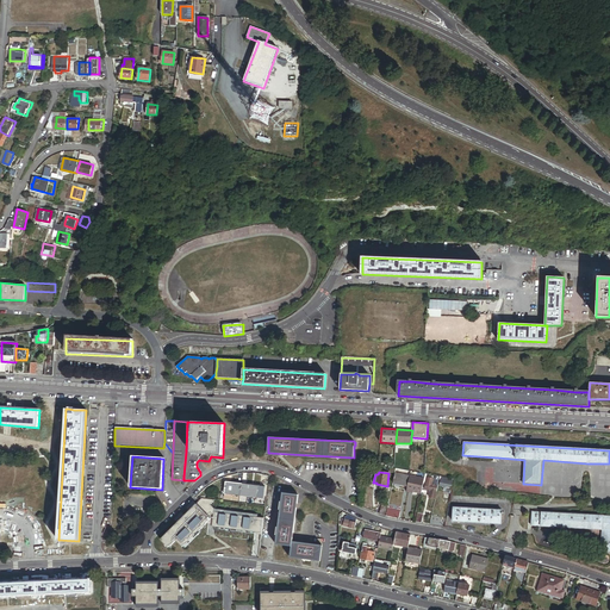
[(410,475),(394,473),(392,483),(408,486),(410,475)]
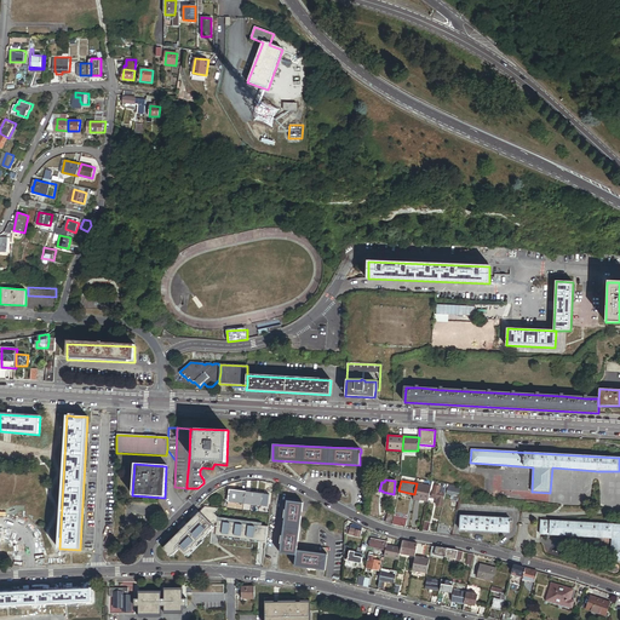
[(413,499),(428,501),(431,486),(417,483),(414,494),(413,499)]
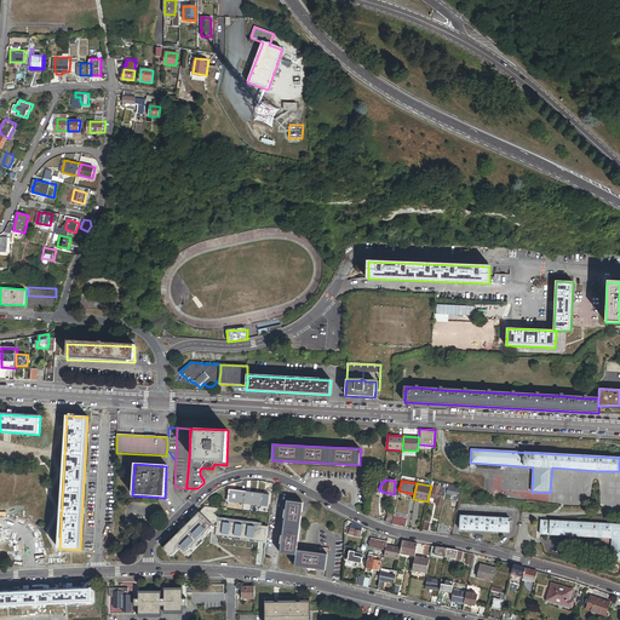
[(443,500),(447,484),(442,484),(441,493),(440,493),(441,487),(435,486),(432,498),(437,499),(443,500)]
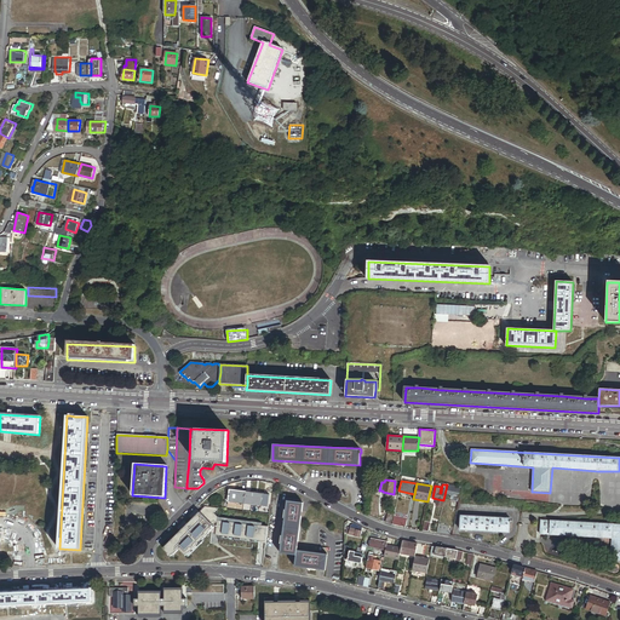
[(459,489),(448,487),(447,495),(453,497),(452,503),(457,504),(459,489)]
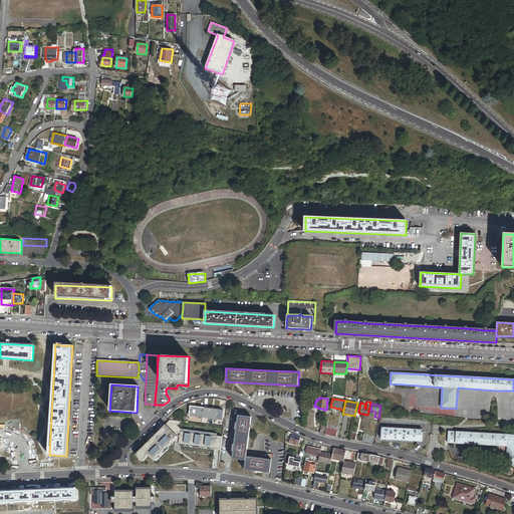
[(203,418),(204,408),(191,407),(190,416),(203,418)]
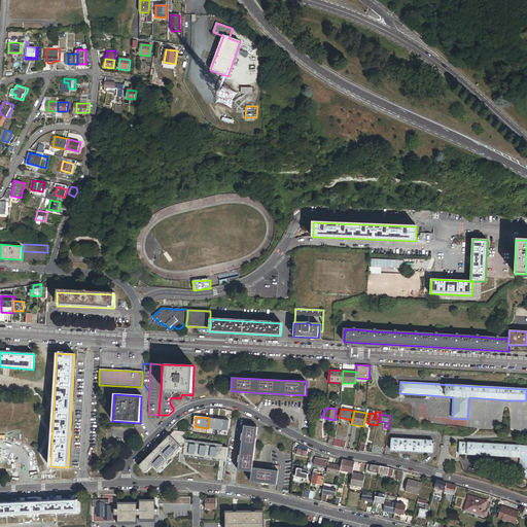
[(223,420),(209,418),(208,428),(222,430),(222,423),(223,420)]
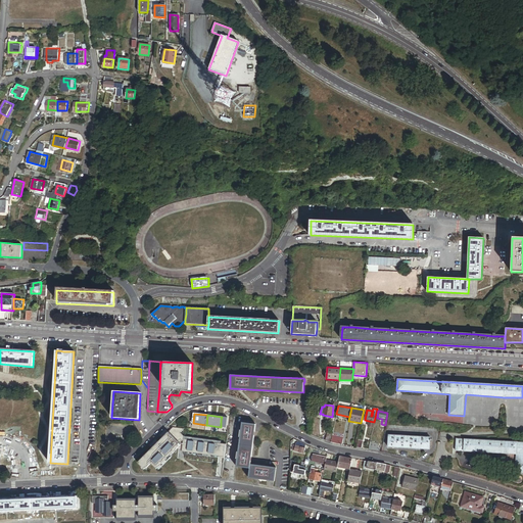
[(256,424),(243,422),(237,467),(250,469),(249,478),(275,481),(277,468),(251,465),(256,424)]
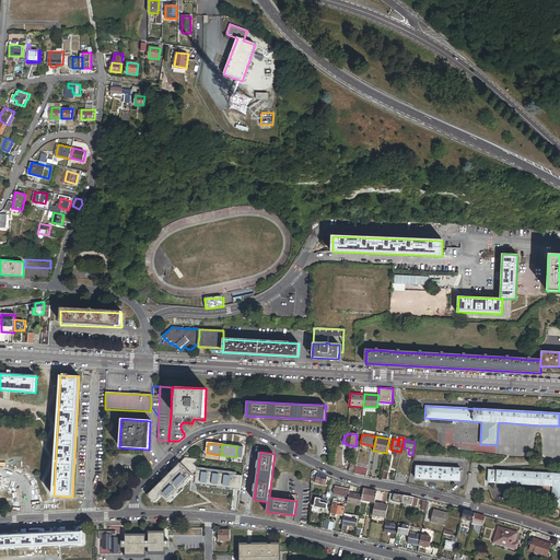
[(240,491),(242,476),(196,469),(197,467),(193,463),(198,459),(185,457),(183,461),(188,466),(186,468),(181,463),(177,459),(171,466),(174,469),(170,473),(166,469),(160,476),(163,479),(149,493),(153,499),(153,498),(155,500),(156,501),(162,496),(167,502),(168,501),(172,498),(178,491),(183,487),(183,488),(189,481),(195,482),(195,483),(200,485),(200,482),(206,483),(206,485),(212,486),(212,485),(218,485),(217,487),(223,488),(223,486),(229,487),(234,488),(234,489),(234,490),(240,491)]
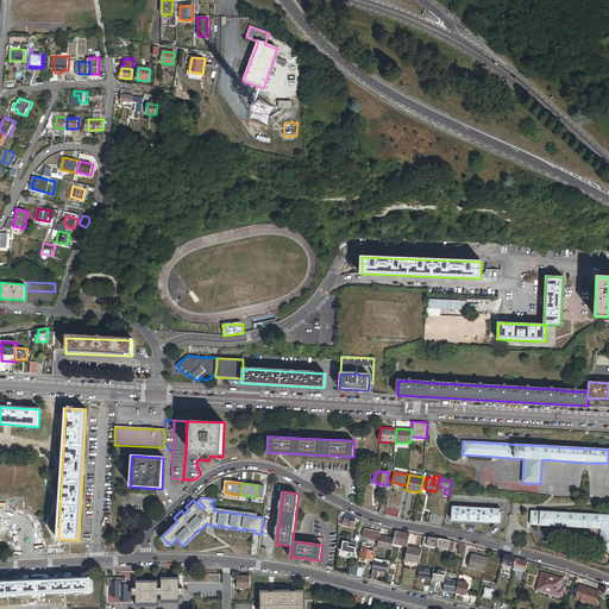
[(466,501),(463,500),(453,500),(452,513),(462,514),(465,514),(484,516),(487,516),(501,518),(501,508),(502,508),(503,506),(502,506),(502,503),(488,502),(485,502),(466,501)]
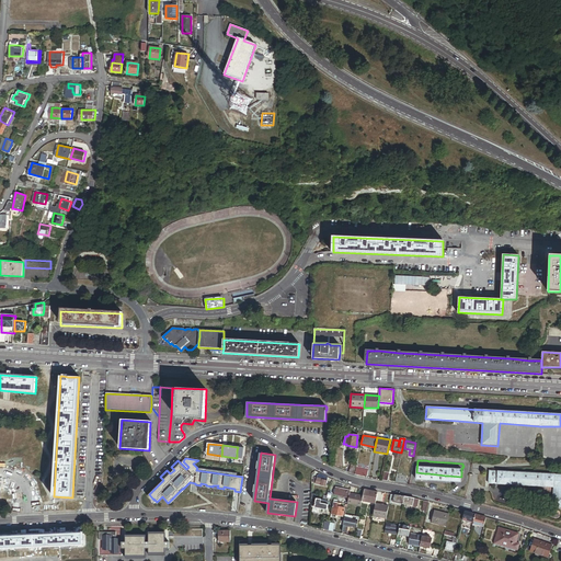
[(355,474),(363,477),(364,469),(356,468),(355,474)]
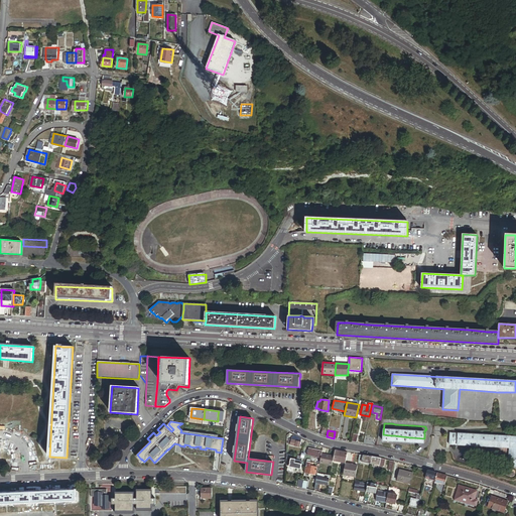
[(458,446),(461,446),(509,448),(509,468),(515,468),(515,437),(449,434),(449,445),(450,445),(458,446)]
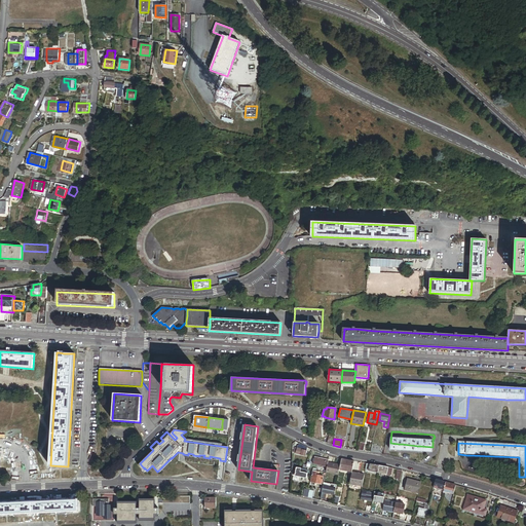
[(317,465),(327,467),(328,463),(329,460),(323,459),(323,457),(321,457),(321,458),(318,458),(317,465)]
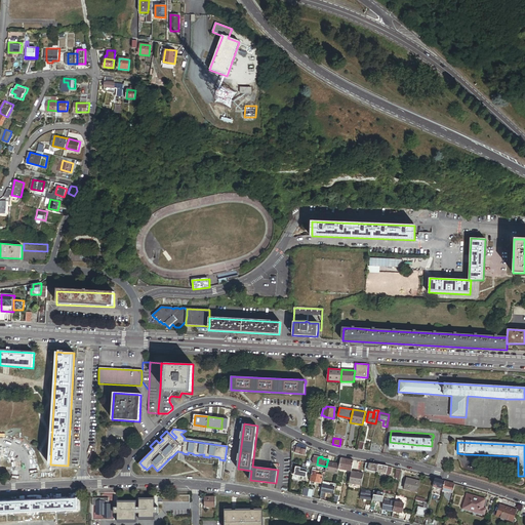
[(341,465),(342,458),(341,458),(339,465),(339,469),(352,471),(353,467),(341,465)]
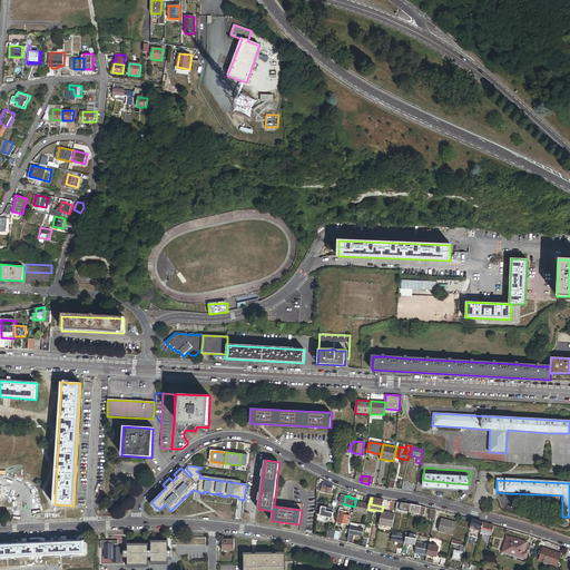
[(369,504),(355,502),(354,507),(353,512),(367,514),(369,509),(369,504)]
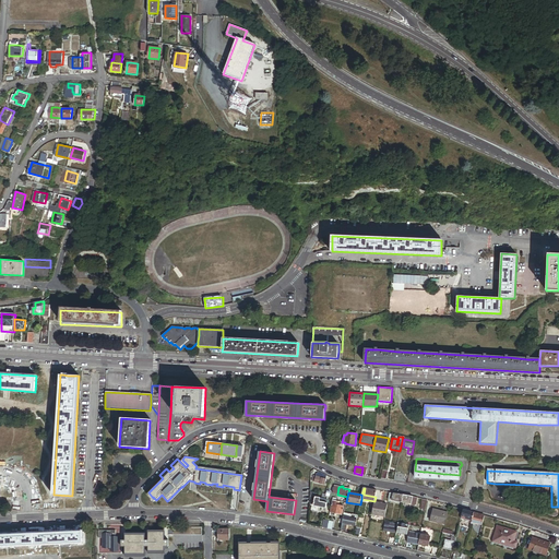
[(400,495),(389,492),(388,500),(402,502),(403,495),(400,495)]
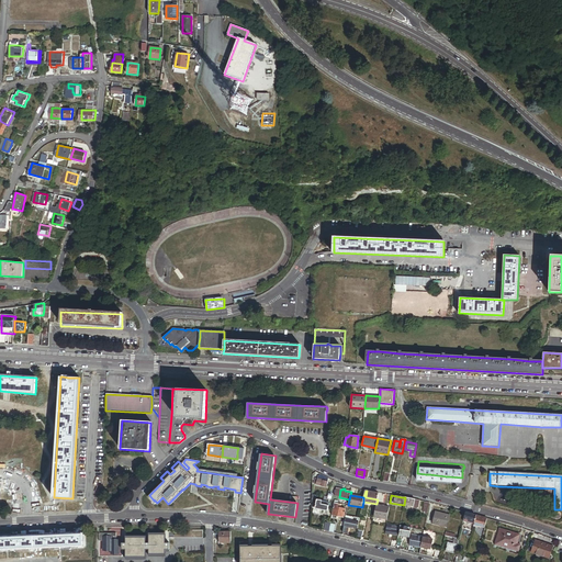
[(415,499),(405,497),(404,505),(406,506),(414,507),(415,499)]
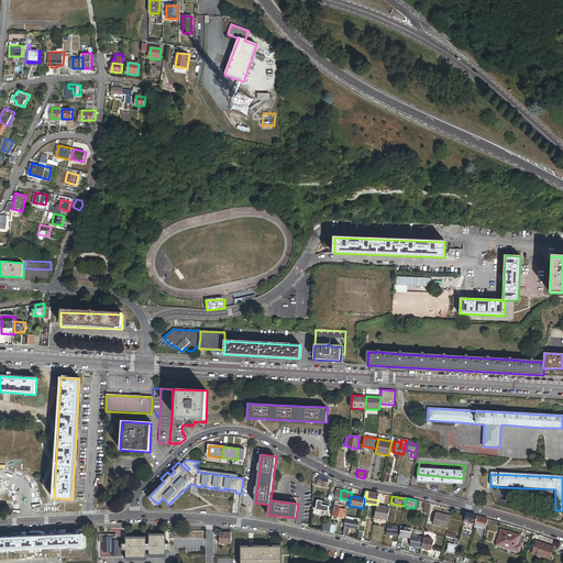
[(377,506),(374,518),(387,521),(389,509),(377,506)]
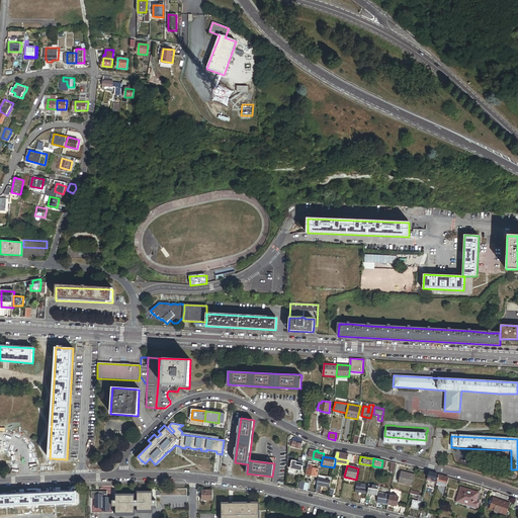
[(399,483),(413,486),(415,476),(402,472),(399,483)]
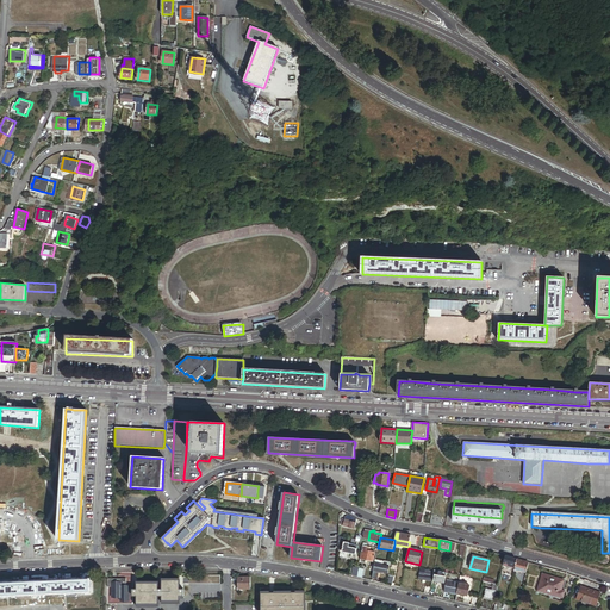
[(517,559),(505,556),(504,562),(509,565),(509,566),(515,567),(517,559)]
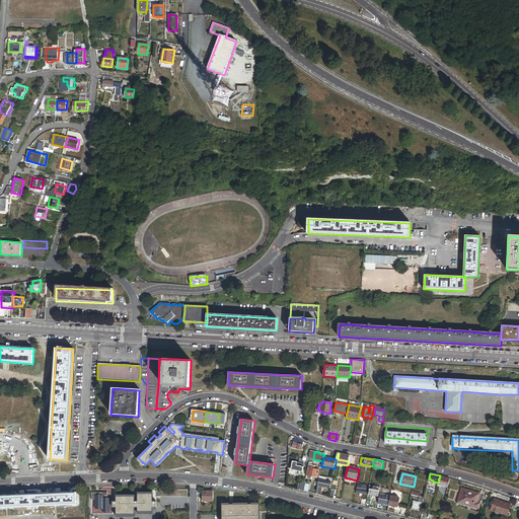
[(450,478),(440,475),(438,483),(438,485),(442,486),(448,488),(450,478)]
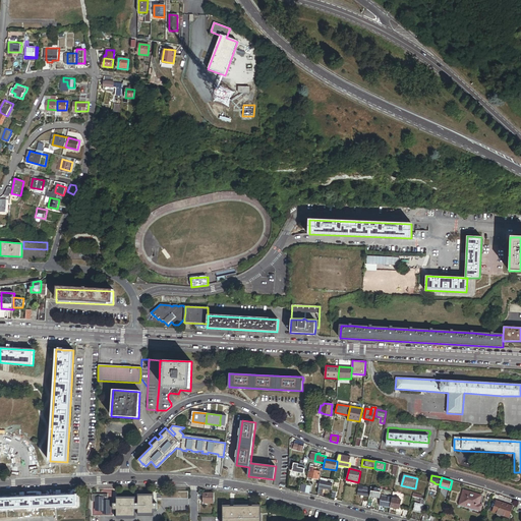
[(332,489),(334,480),(328,479),(327,483),(323,482),(322,482),(321,487),(323,487),(332,489)]
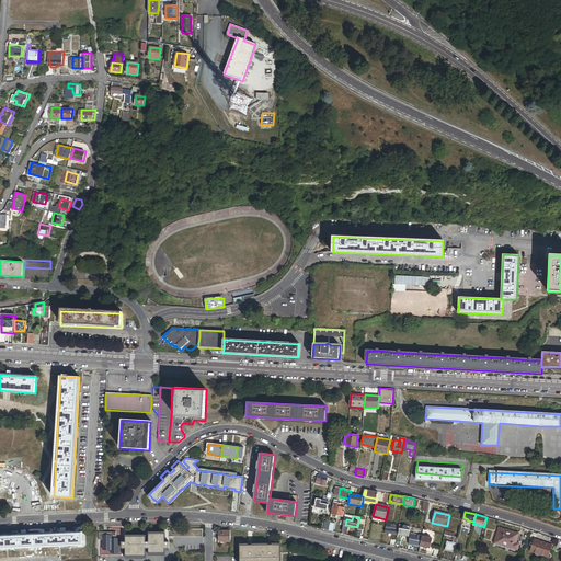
[(123,536),(123,551),(126,551),(126,556),(147,556),(147,551),(150,550),(150,552),(167,552),(167,550),(170,550),(170,537),(204,537),(204,528),(175,528),(175,530),(170,530),(170,535),(167,535),(167,527),(150,527),(150,536),(147,536),(147,529),(126,530),(126,536),(123,536)]
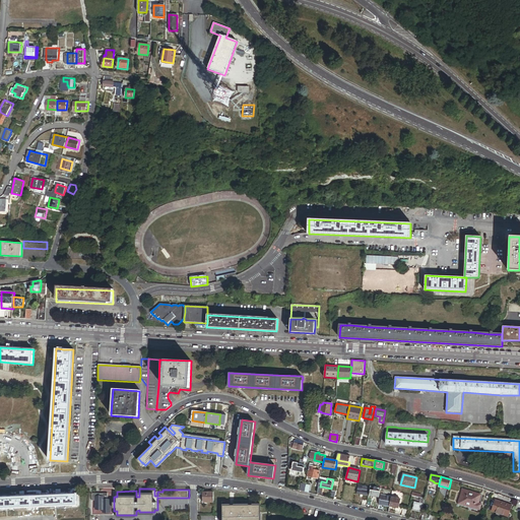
[(470,505),(469,507),(479,510),(480,505),(478,504),(480,495),(463,490),(459,502),(470,505)]
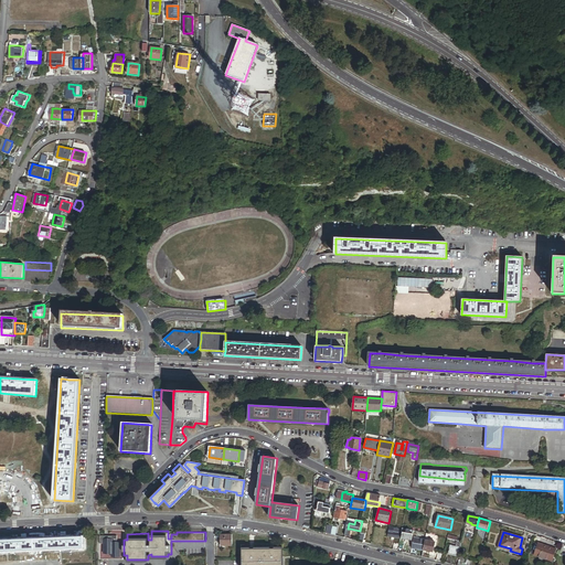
[(221,546),(232,546),(232,534),(221,534),(221,546)]
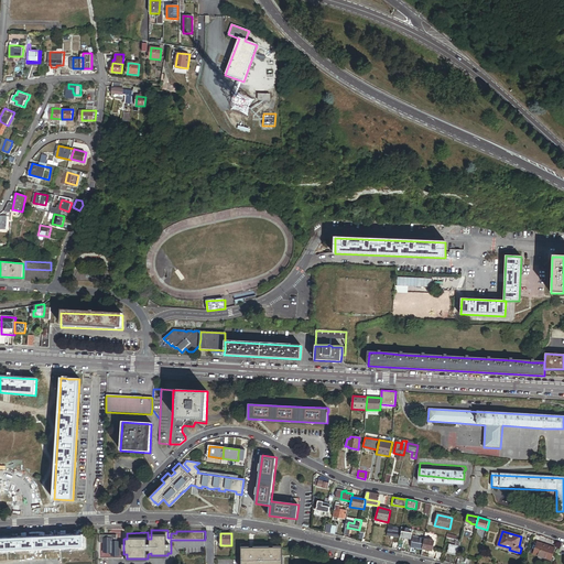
[(0,551),(84,548),(83,535),(0,539),(0,551)]
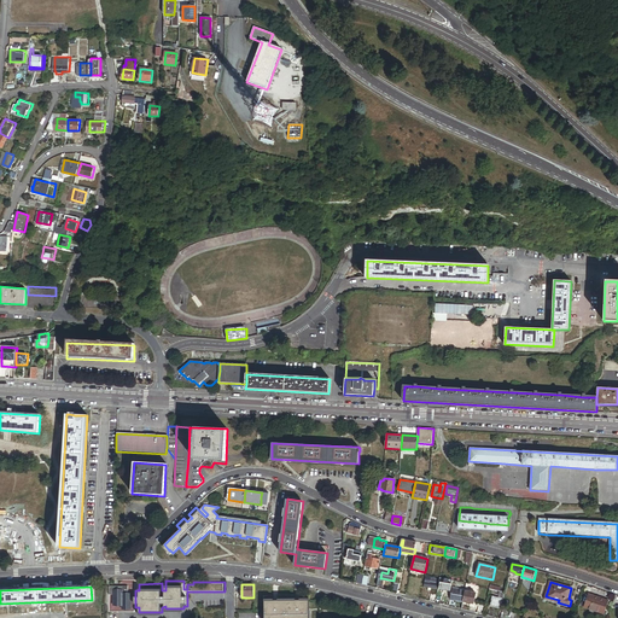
[(109,612),(135,612),(135,607),(135,590),(135,587),(109,587),(109,612)]
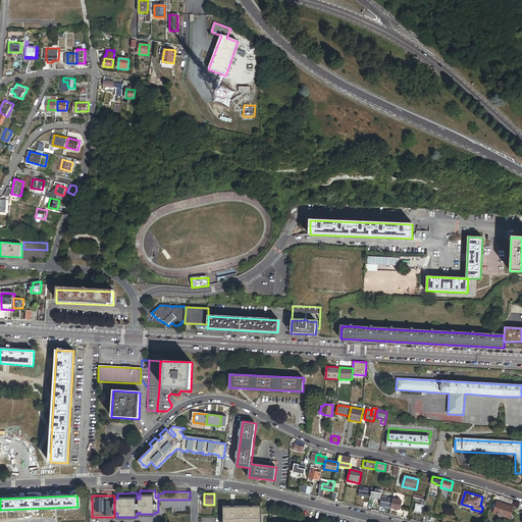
[(380,505),(380,507),(385,508),(390,509),(393,500),(393,499),(381,497),(380,505)]
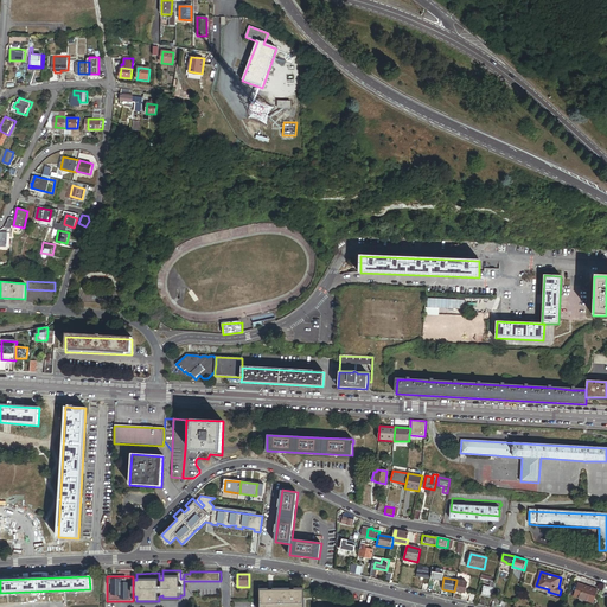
[(457,581),(454,592),(465,593),(467,583),(457,581)]
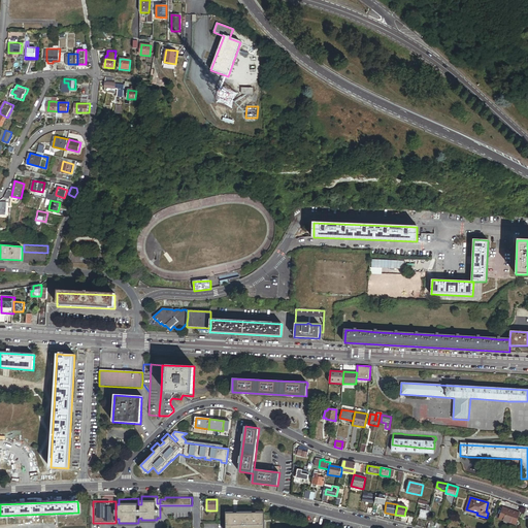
[(521,514),(504,508),(501,518),(505,519),(517,524),(521,514)]
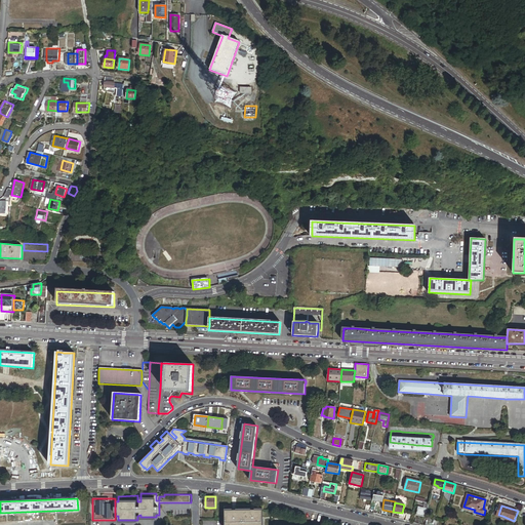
[(426,518),(428,510),(423,509),(418,507),(418,508),(416,515),(426,518)]
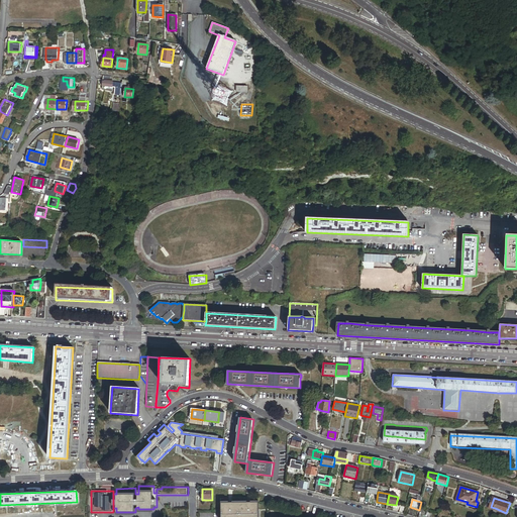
[(257,516),(259,503),(221,503),(221,516),(257,516)]
